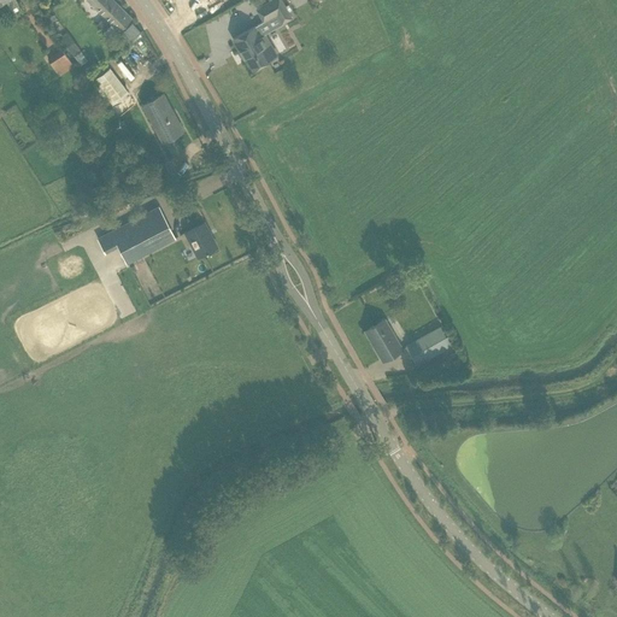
[(86,0),(118,31),(131,18),(113,0),(86,0)]
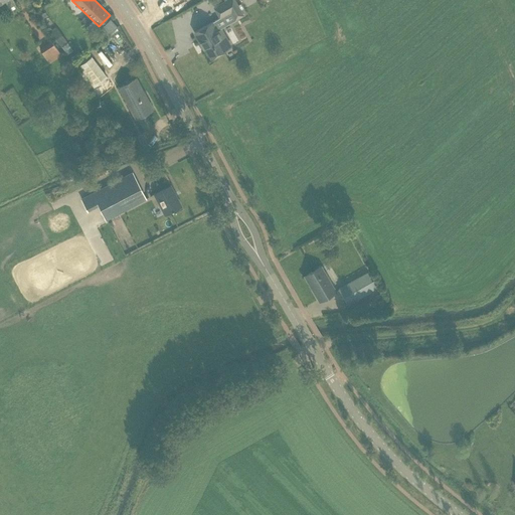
[(235,20),(244,15),(234,0),(224,0),(212,7),(220,20),(230,13),(235,20)]
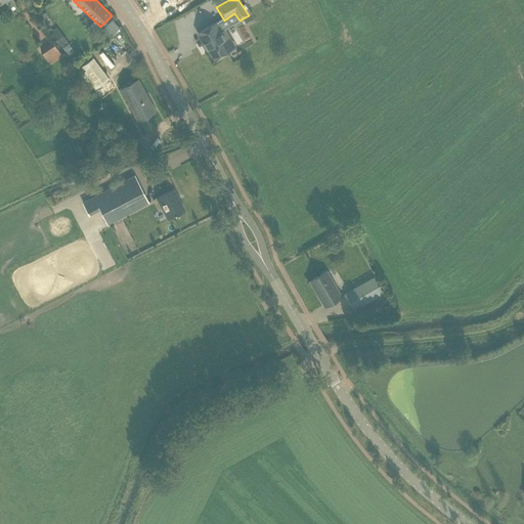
[(110,36),(119,27),(112,19),(102,29),(110,36)]
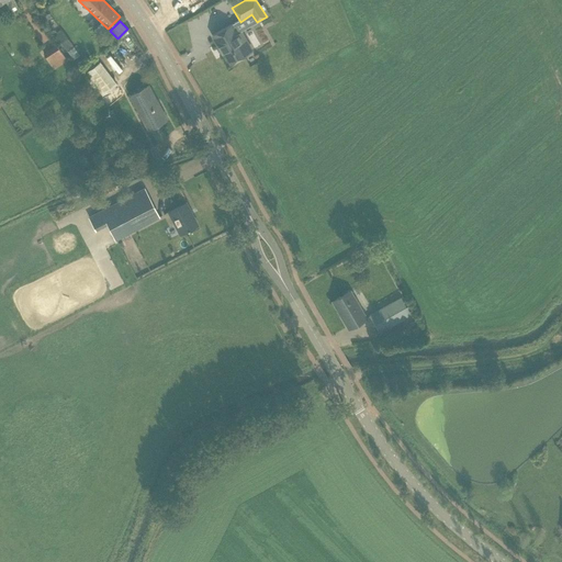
[(242,31),(237,33),(232,23),(212,35),(223,54),(224,53),(229,63),(253,49),(242,31)]
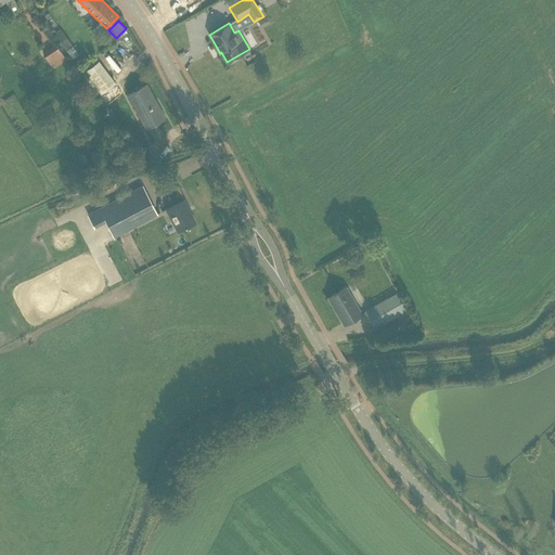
[(65,50),(73,46),(60,28),(53,33),(65,50)]
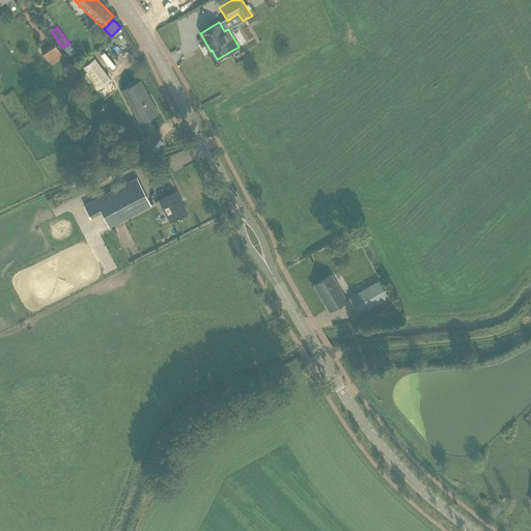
[(51,66),(63,57),(53,43),(40,52),(51,66)]
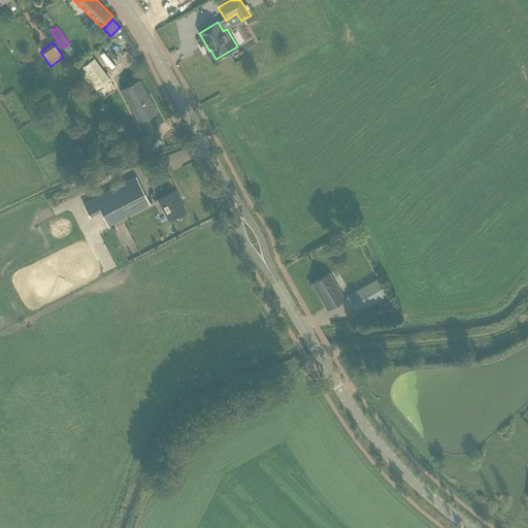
[(95,93),(109,80),(94,60),(78,71),(95,93)]
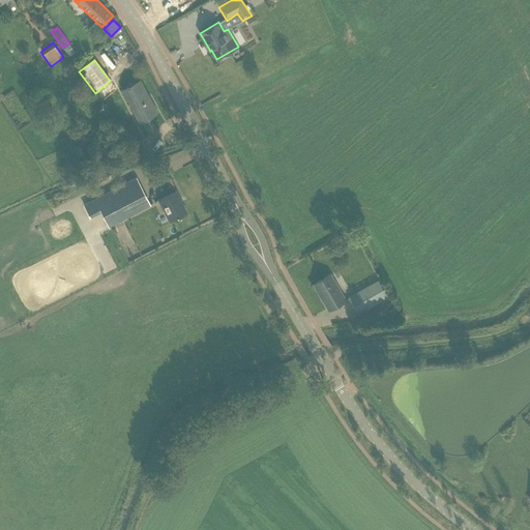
[(140,121),(156,112),(139,81),(126,88),(137,107),(133,109),(140,121)]
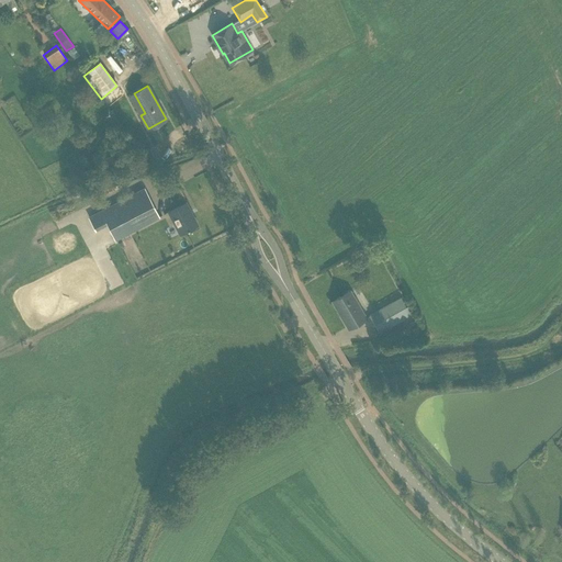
[(149,164),(156,159),(152,152),(145,156),(149,164)]
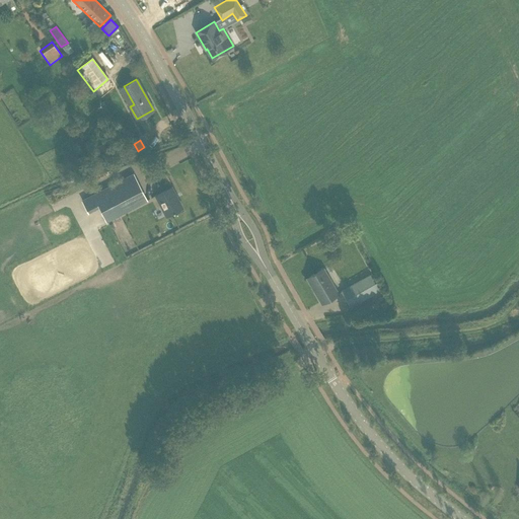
[(106,222),(145,202),(131,175),(82,201),(88,214),(99,208),(106,222)]
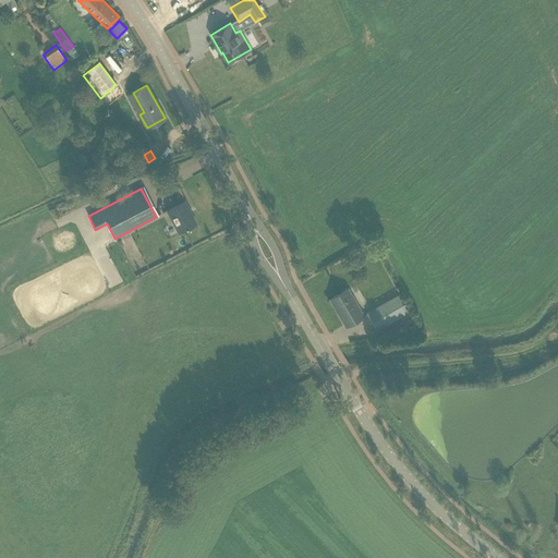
[(186,210),(189,209),(184,201),(166,210),(177,233),(194,225),(186,210)]
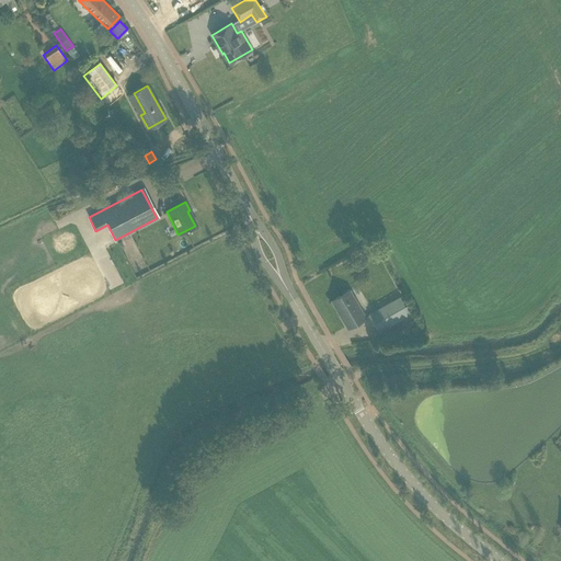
[(347,328),(365,317),(350,290),(334,299),(345,318),(343,320),(347,328)]
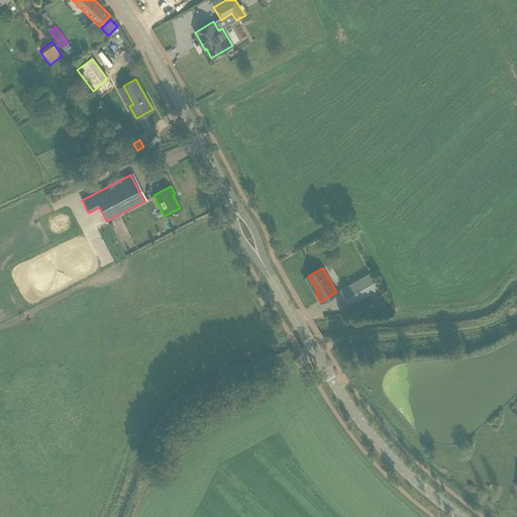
[(369,273),(360,278),(371,293),(379,288),(375,282),(374,282),(369,273)]
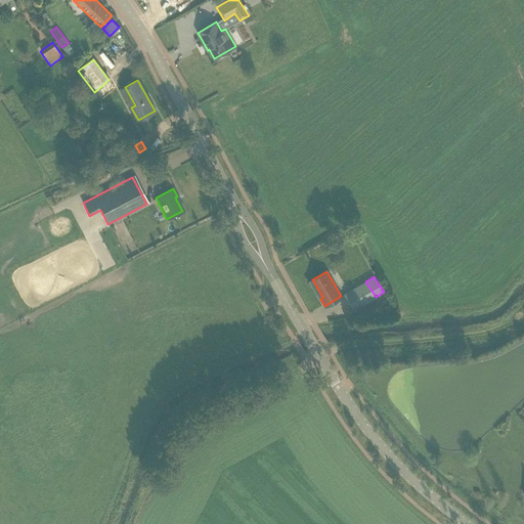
[(354,309),(376,297),(365,281),(345,294),(354,309)]
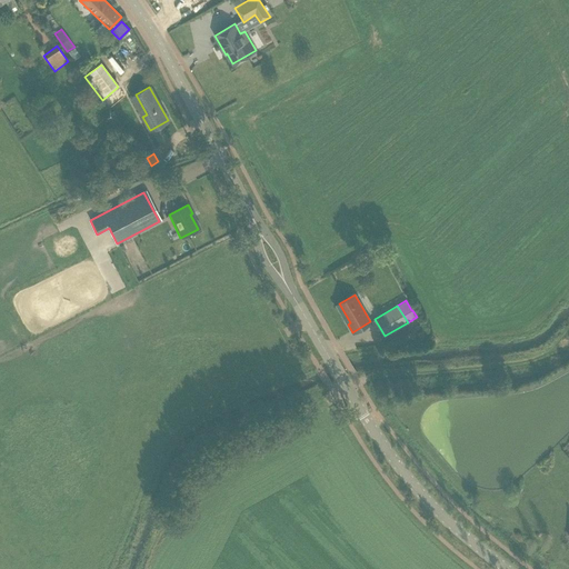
[(422,330),(417,333),(420,339),(426,336),(422,330)]
